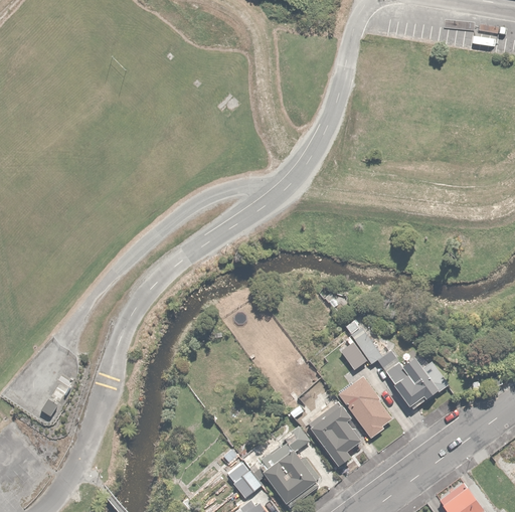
[(335,290),(324,299),(335,312),(346,302),(335,290)]
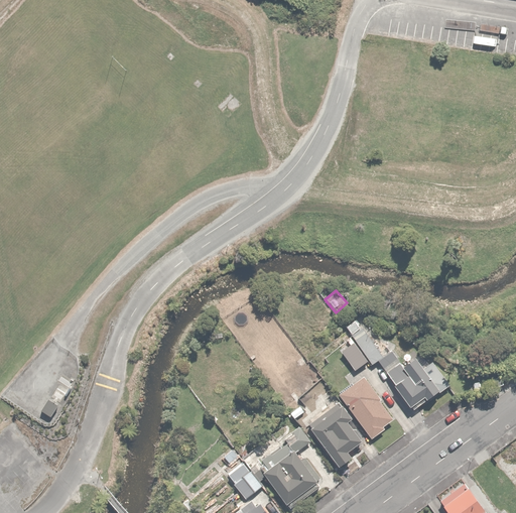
[(358,318),(346,328),(373,365),(386,356),(358,318)]
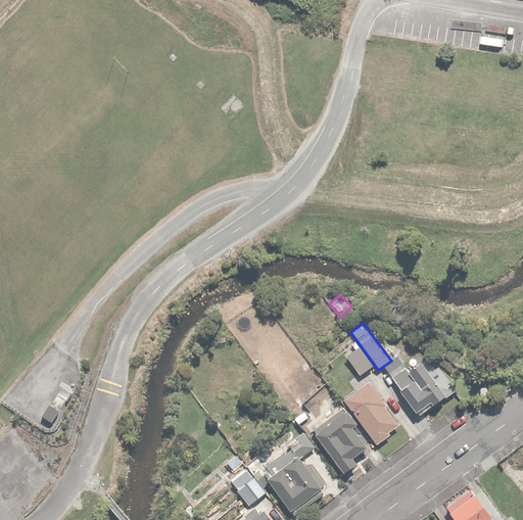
[(351,352),(345,358),(359,376),(372,366),(354,341),(347,347),(351,352)]
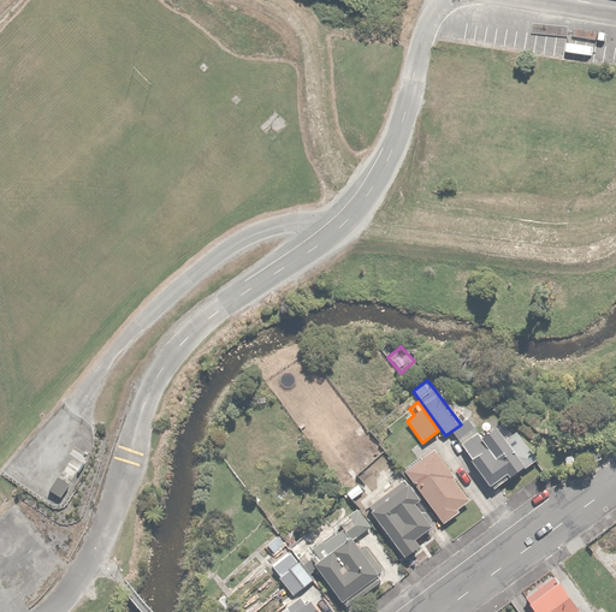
[(481,439),(468,421),(452,433),(495,491),(535,461),(507,421),(481,439)]
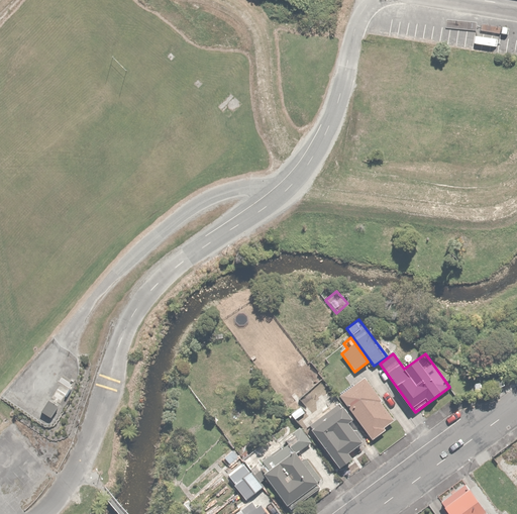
[(243,388),(237,379),(221,390),(226,399),(243,388)]
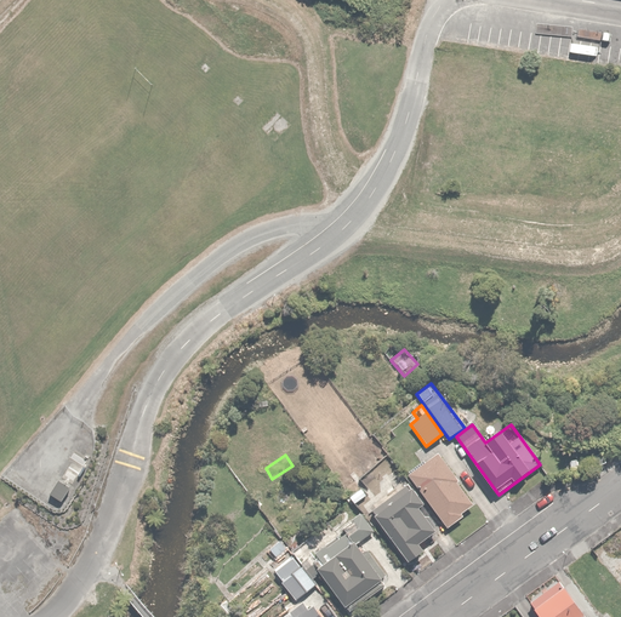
[(426,462),(408,474),(446,527),(462,516),(461,514),(473,506),(438,456),(427,463),(426,462)]
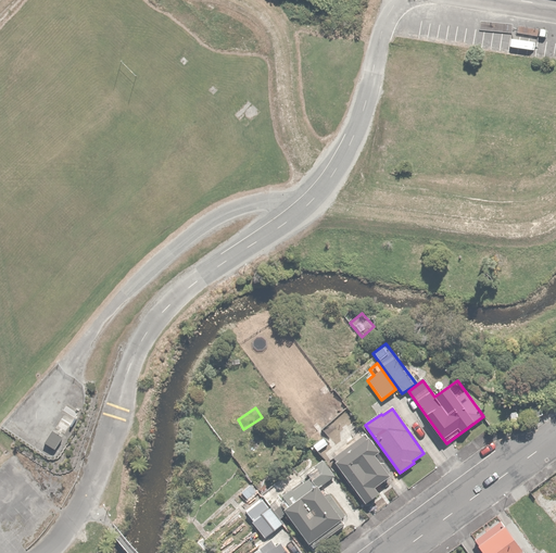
[(63,439),(53,432),(46,444),(54,451),(63,439)]
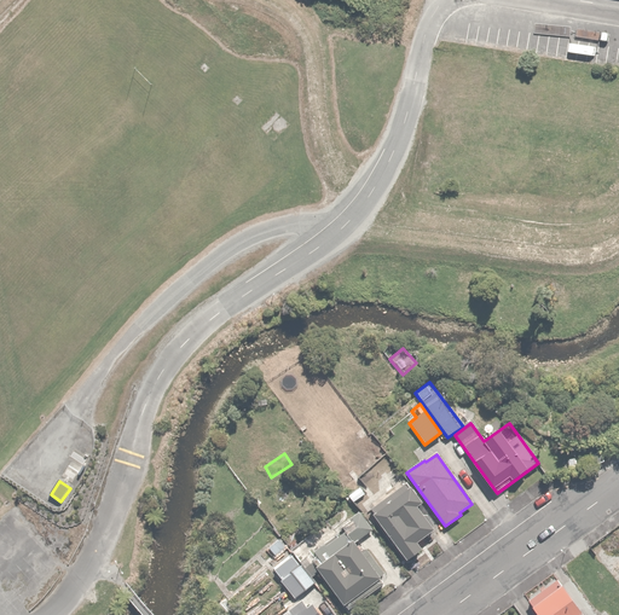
[(406,481),(370,510),(408,560),(424,547),(420,541),(434,531),(418,510),(424,505),(406,481)]
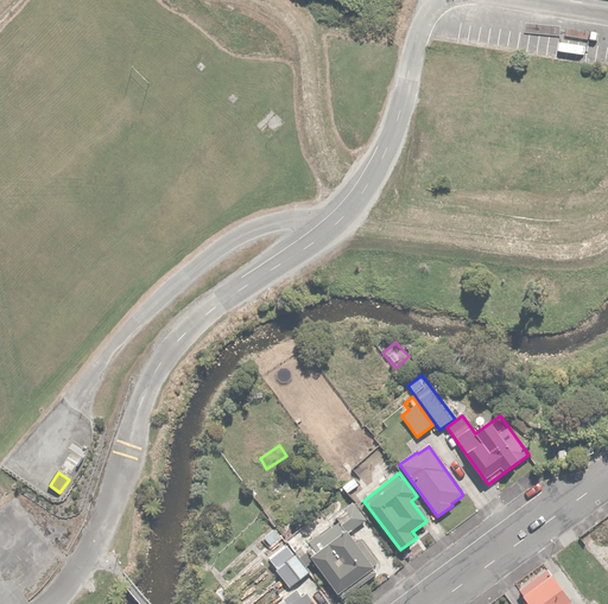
[(355,478),(342,488),(348,496),(361,485),(355,478)]
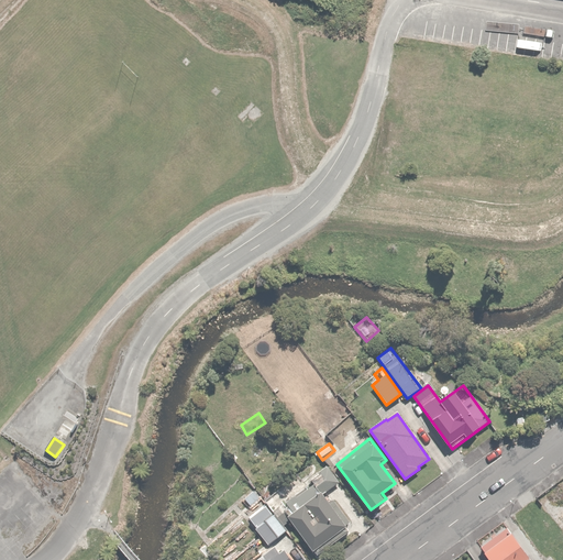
[(305,485),(296,475),(265,501),(279,518),(284,514),(320,559),(363,525),(333,489),(340,483),(327,467),(305,485)]
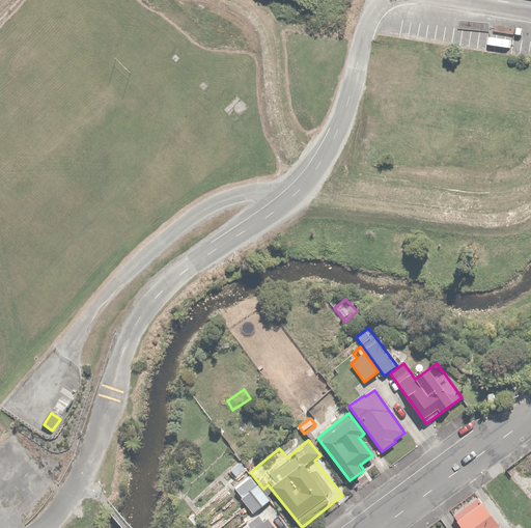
[(246,471),(239,464),(230,472),(238,479),(246,471)]
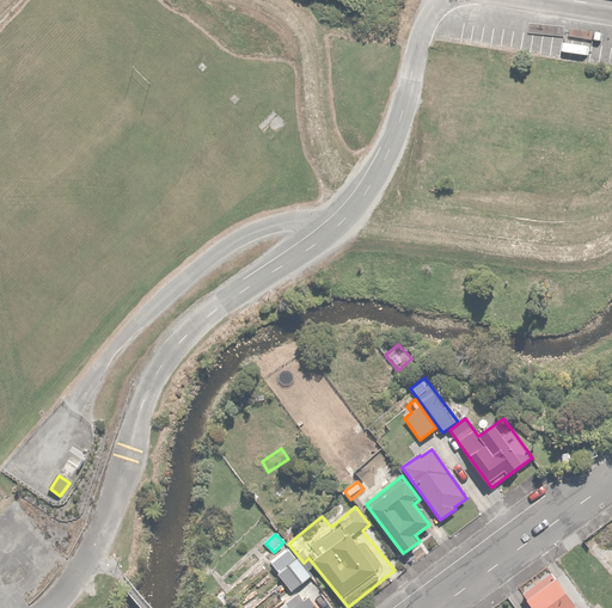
[(289,548),(270,563),(291,590),(311,576),(289,548)]
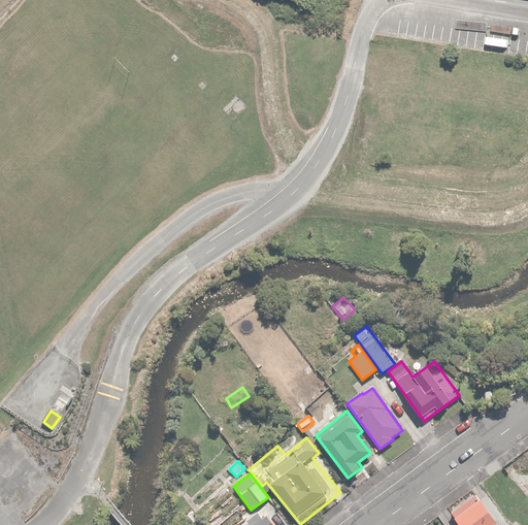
[(527,502),(506,473),(451,513),(460,524),(517,524),(527,517),(527,502)]
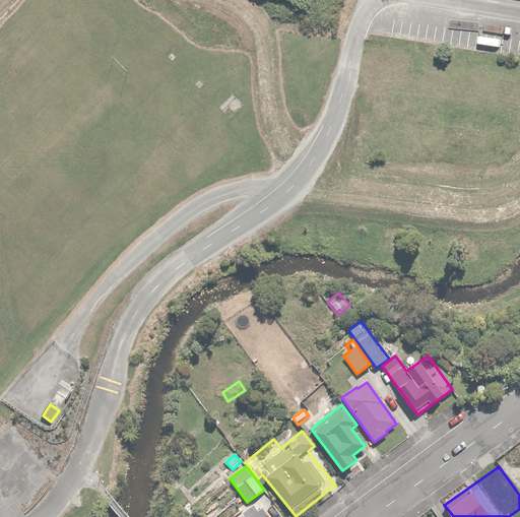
[(258,511),(255,507),(241,516),(268,516),(262,508),(258,511)]
